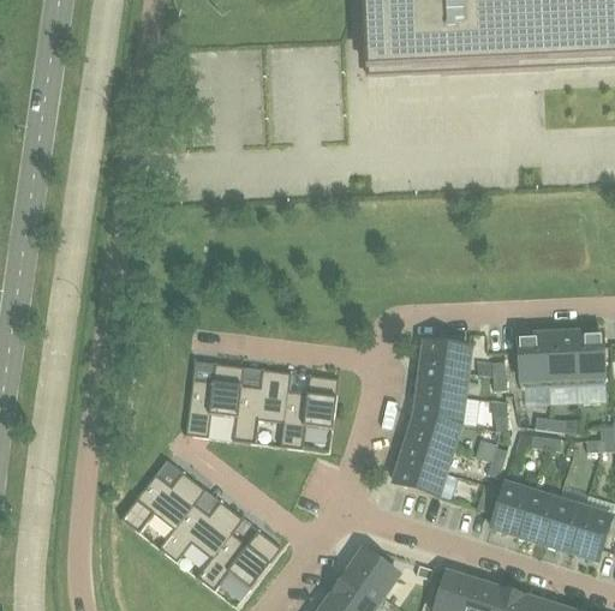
[(364,0),(368,76),(536,67),(614,64),(614,0),(364,0)]
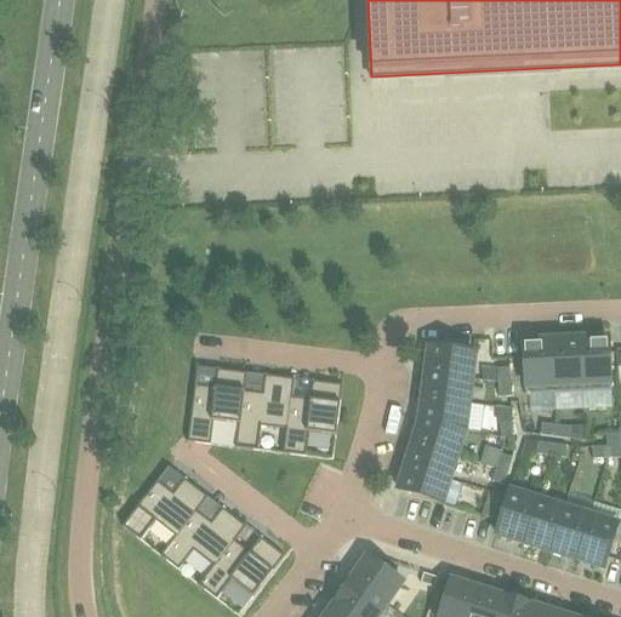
[(580,337),(582,390),(611,389),(609,336),(580,337)]
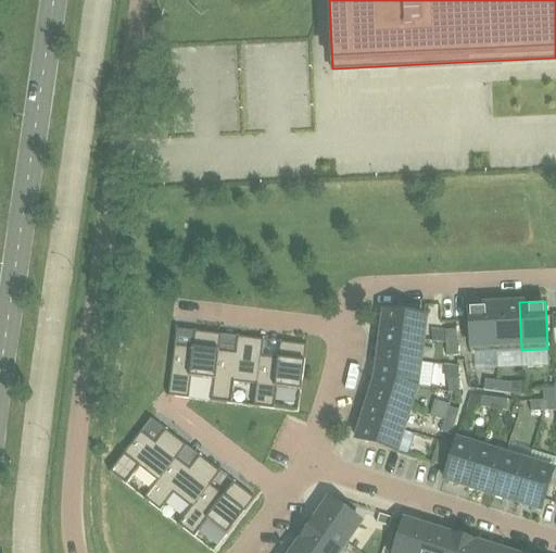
[(519,302),(494,303),(496,351),(521,350),(519,302)]
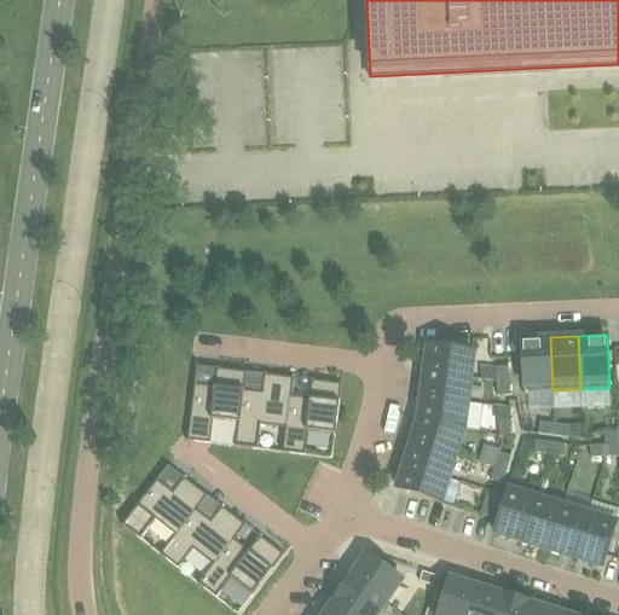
[(553,390),(550,337),(521,338),(524,392),(553,390)]
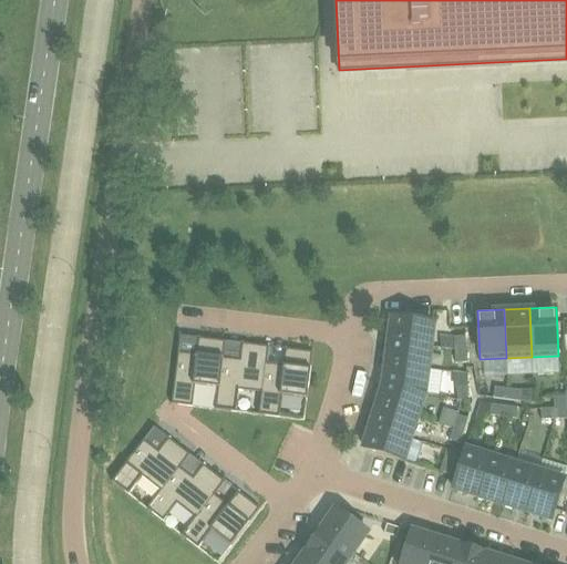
[(393,316),(390,339),(430,345),(433,320),(393,316)]
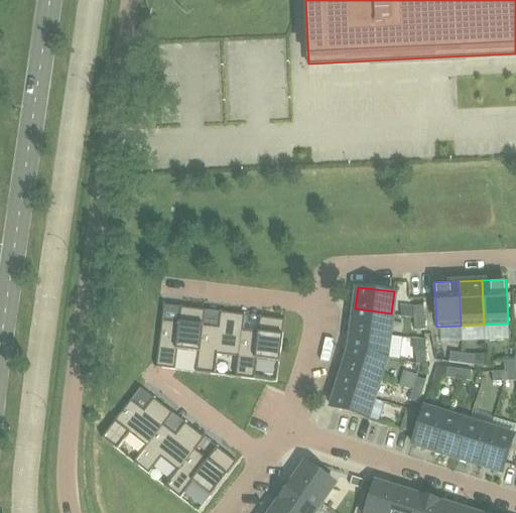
[(414,316),(424,315),(423,303),(413,304),(414,316)]
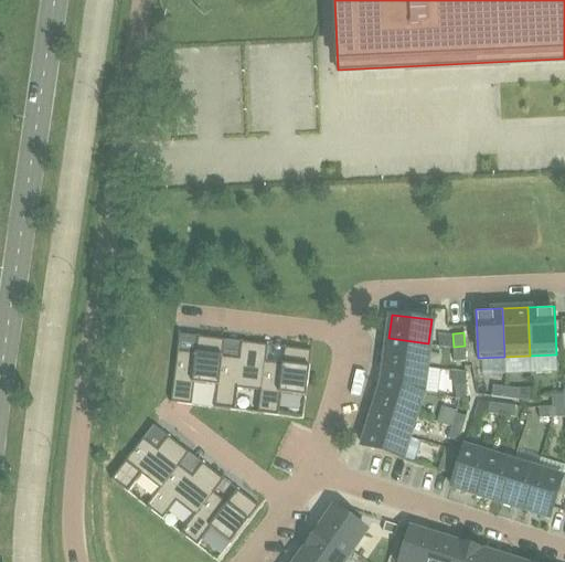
[(215,406),(224,338),(198,335),(195,351),(178,349),(171,401),(192,403),(194,381),(217,384),(214,406),(215,406)]
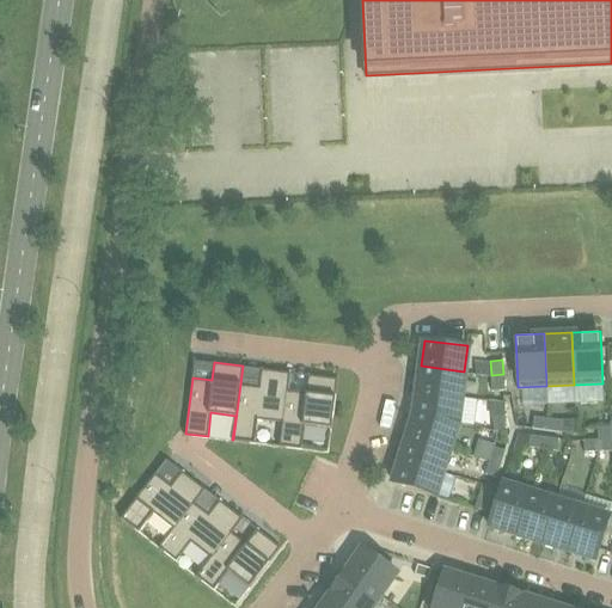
[(279,444),(280,446),(289,372),(261,368),(258,386),(242,384),(244,366),(243,366),(233,440),(255,442),(258,418),(282,422),(279,444)]
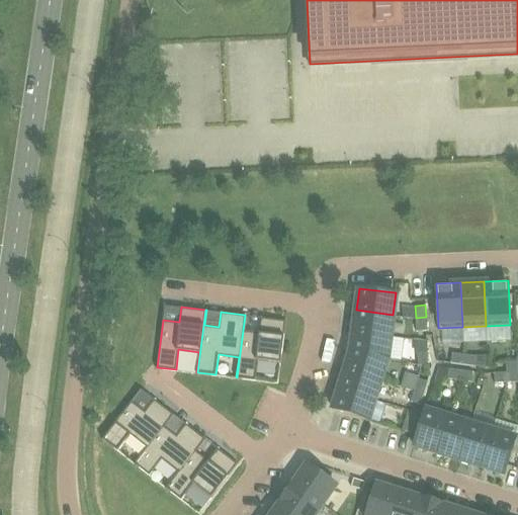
[(354,330),(391,335),(393,315),(356,310),(354,330)]
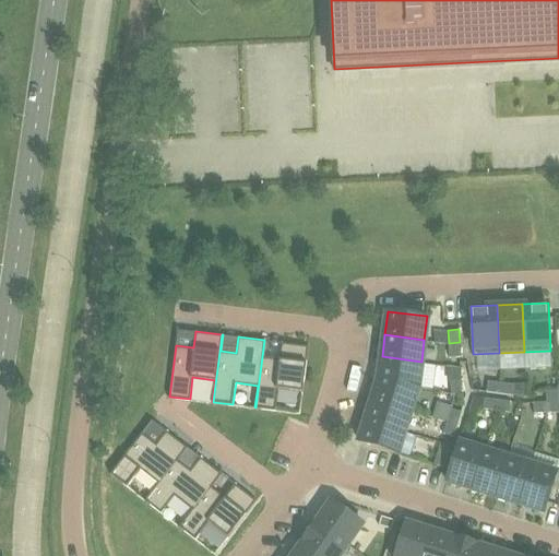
[(302,391),(308,345),(282,342),(280,358),(263,356),(265,340),(264,340),(256,407),(275,410),(278,388),(302,391)]
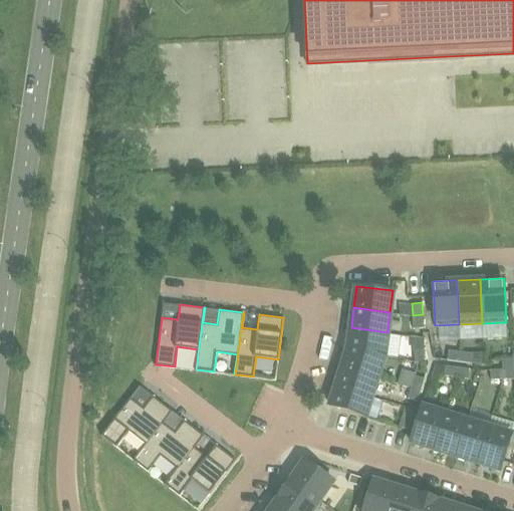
[(423,314),(413,315),(413,327),(423,326),(423,314)]
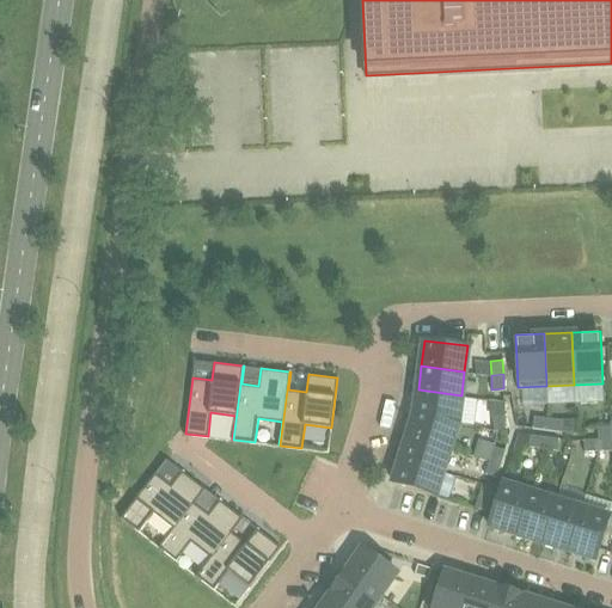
[(418,390),(415,412),(458,422),(461,395),(418,390)]
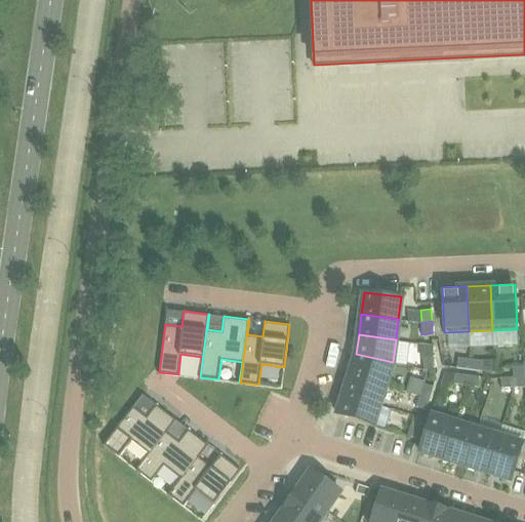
[(386,384),(393,362),(356,354),(351,372),(386,384)]
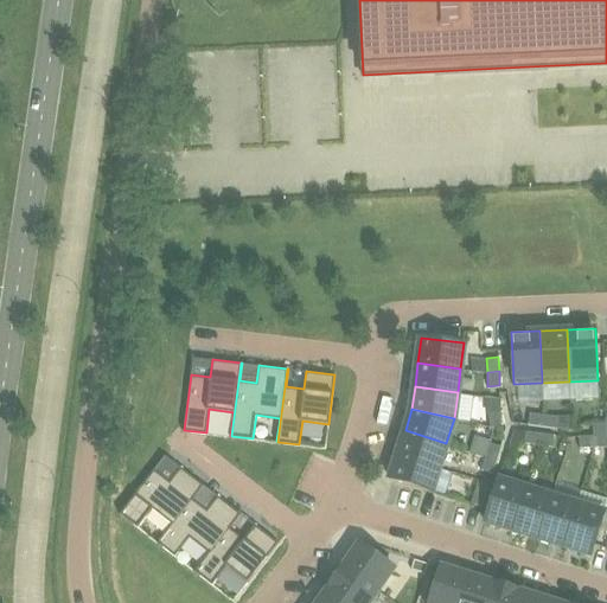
[(490,425),(502,425),(500,411),(489,411),(490,425)]
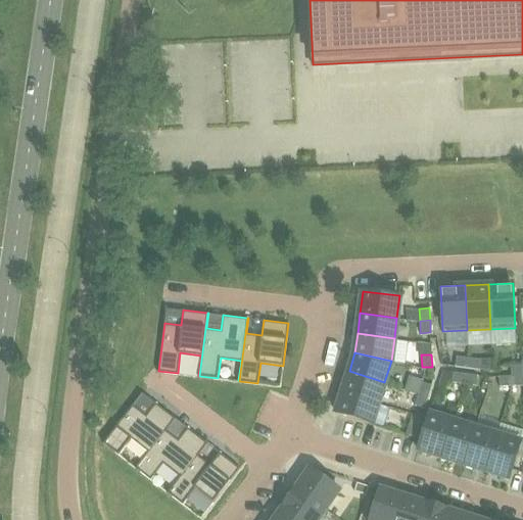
[(455,365),(467,366),(468,356),(457,355),(455,365)]
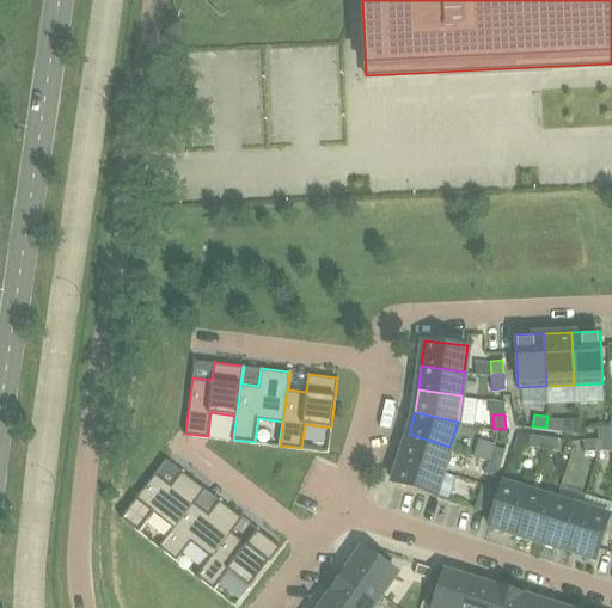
[(548,416),(546,428),(561,430),(563,418),(548,416)]
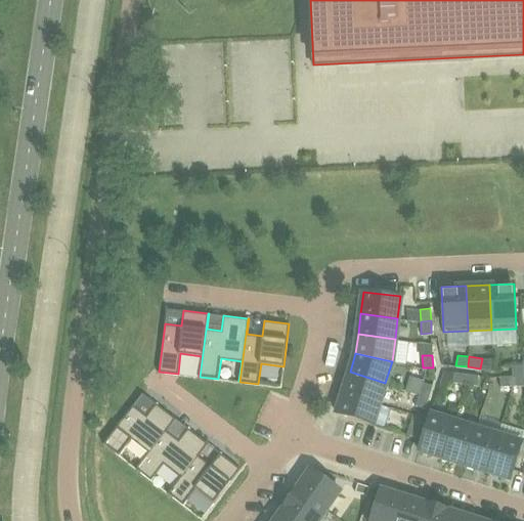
[(512,364),(512,375),(523,374),(523,364),(512,364)]
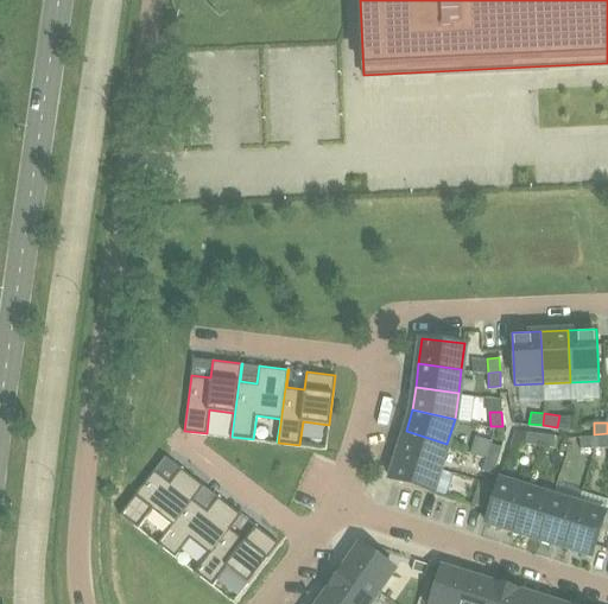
[(539,444),(540,432),(527,430),(526,442),(539,444)]
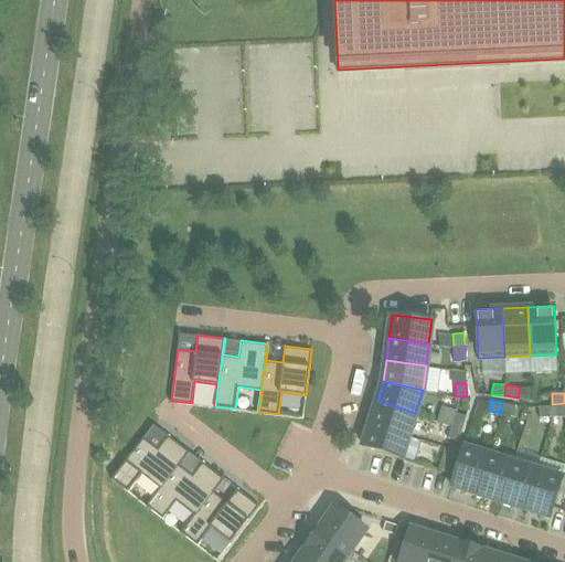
[(377,401),(371,422),(408,434),(415,413),(377,401)]
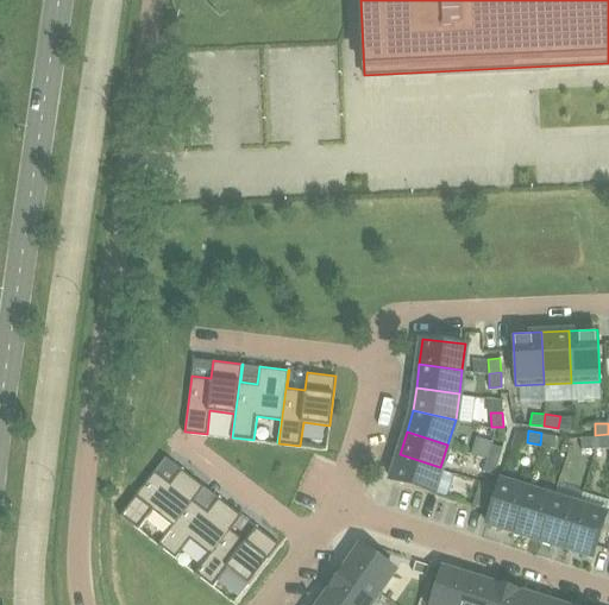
[(554,447),(557,435),(541,433),(540,445),(554,447)]
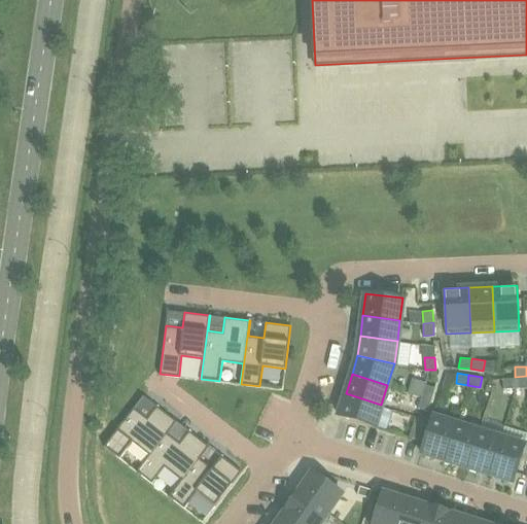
[(526,376),(515,377),(516,387),(526,386),(526,376)]
